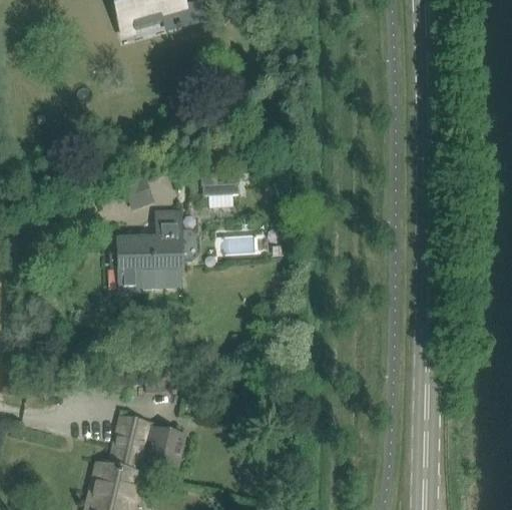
[(111,0),(115,15),(117,15),(119,24),(121,23),(120,22),(131,19),(134,30),(163,22),(160,11),(184,5),(183,3),(182,0),(111,0)]
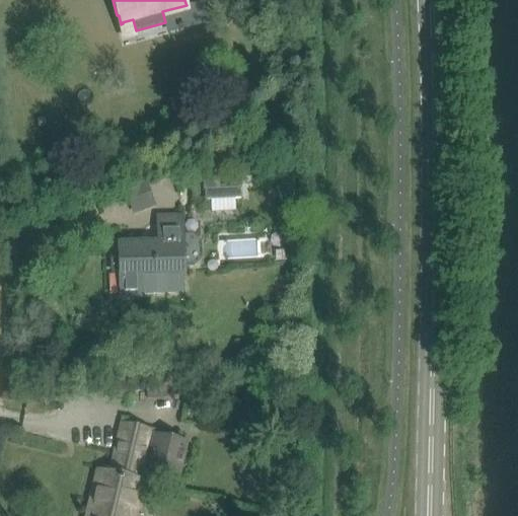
[(243,139),(234,142),(237,151),(247,148),(243,139)]
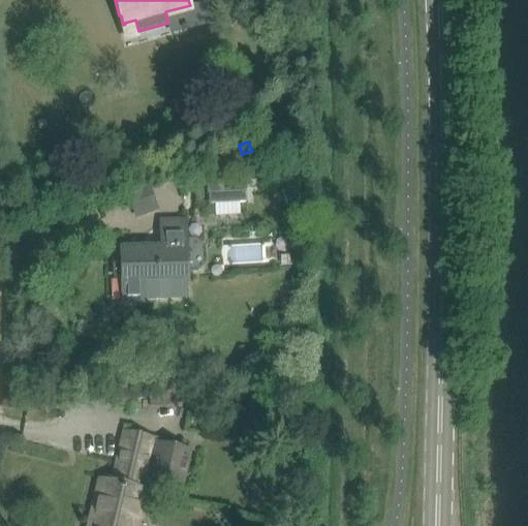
[(208,175),(209,200),(246,198),(246,188),(225,189),(224,174),(208,175)]
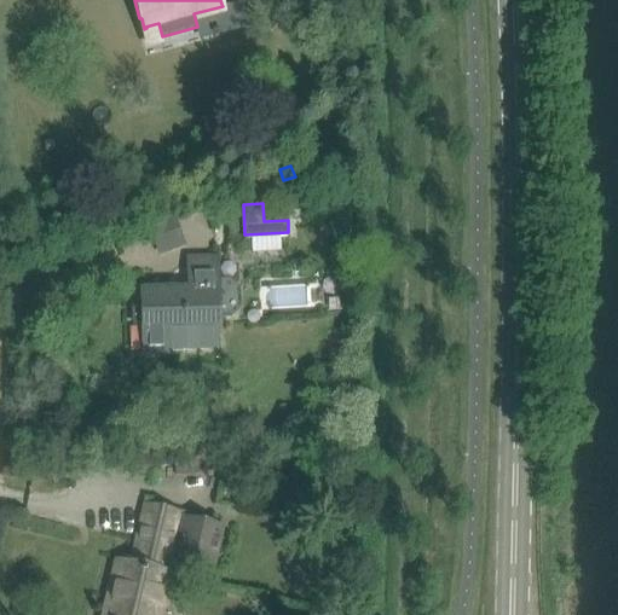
[(172,210),(145,221),(156,251),(184,241),(172,210)]
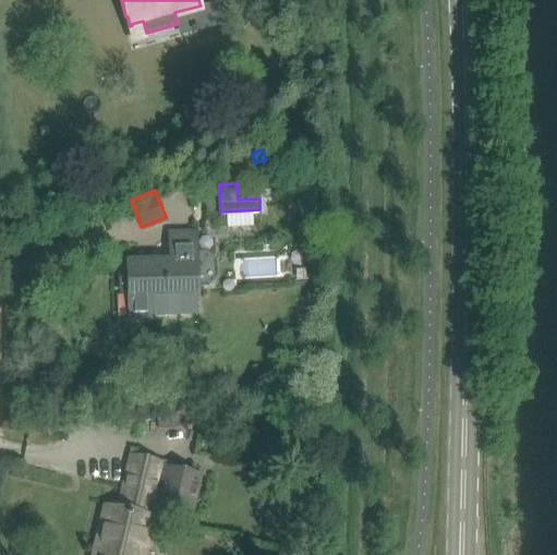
[(172,258),(152,260),(130,261),(132,316),(152,316),(150,291),(197,290),(217,275),(217,256),(208,249),(196,249),(195,231),(171,232),(172,258)]
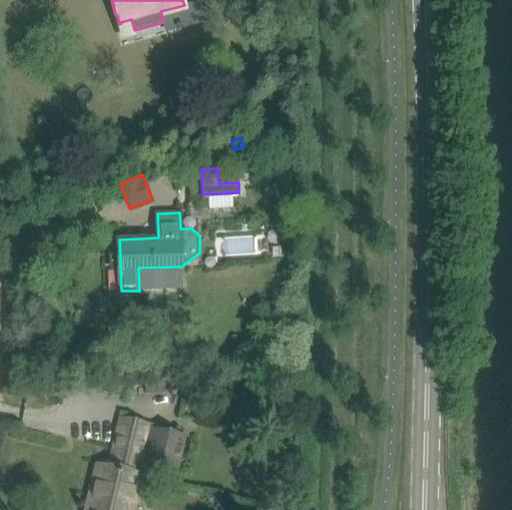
[(185,373),(167,375),(169,389),(187,387),(185,373)]
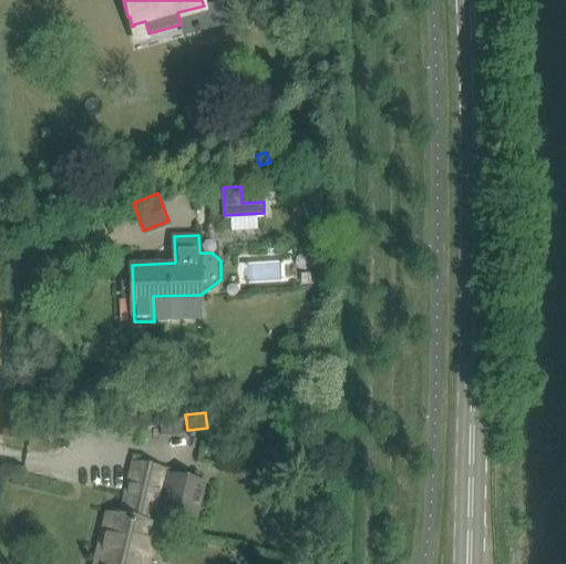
[(106,510),(92,563),(156,563),(157,561),(151,560),(160,523),(153,522),(157,503),(161,503),(161,508),(198,516),(206,480),(175,472),(176,468),(164,464),(163,467),(133,460),(120,513),(106,510)]
